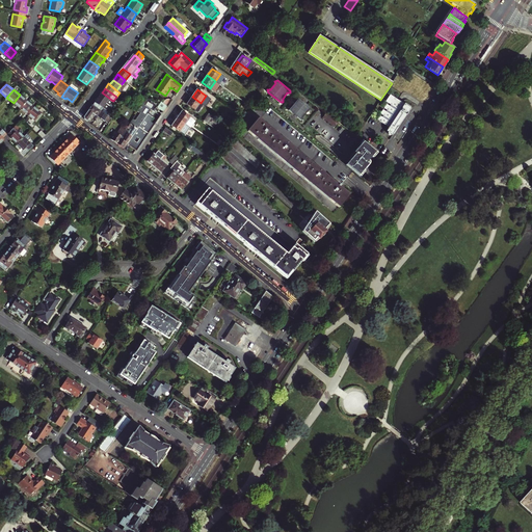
[(102,92),(99,97),(106,103),(110,99),(102,92)]
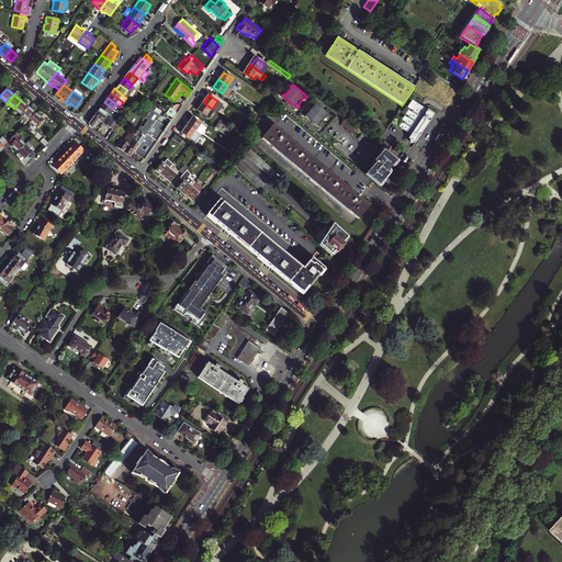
[(21,100),(14,109),(22,115),(29,107),(21,100)]
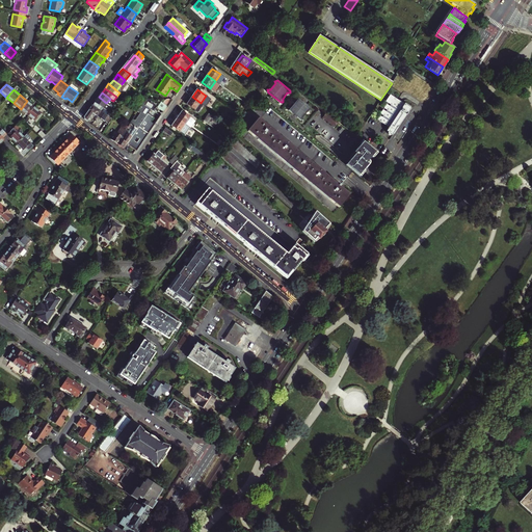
[(403,118),(404,116),(403,115),(404,114),(405,115),(410,107),(405,103),(404,104),(390,95),(386,101),(391,105),(390,106),(387,104),(383,108),(387,110),(386,112),(382,110),(380,113),(383,115),(382,117),(379,115),(376,120),(389,127),(387,130),(389,131),(388,132),(388,133),(389,134),(389,135),(390,135),(392,135),(397,127),(396,127),(402,117),(403,118)]
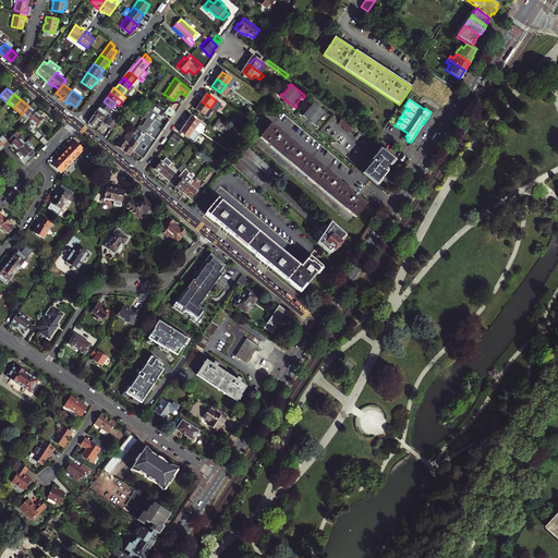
[(111,108),(104,101),(99,107),(108,112),(110,110),(111,108)]
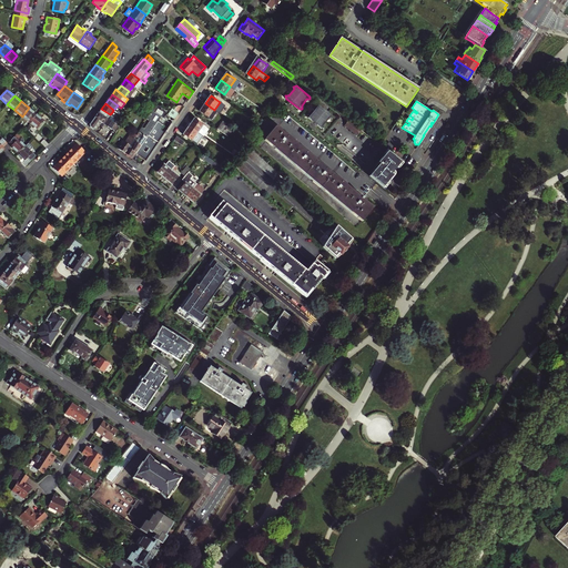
[(214,110),(205,103),(200,111),(209,118),(209,117),(212,119),(217,112),(214,110)]
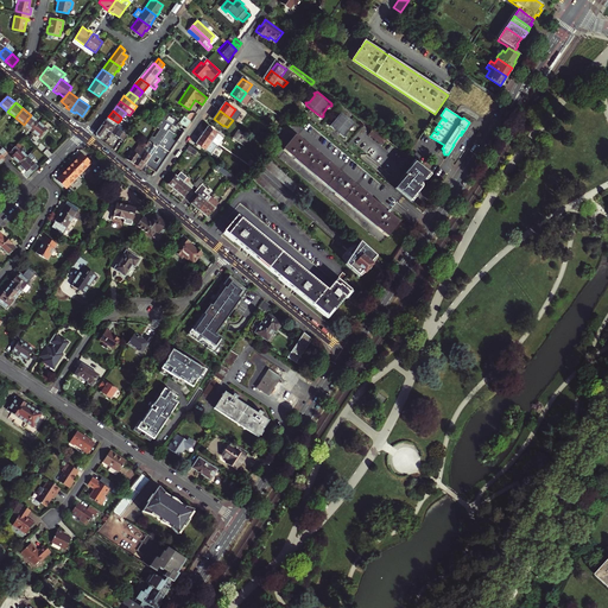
[(356,127),(355,124),(342,113),(339,113),(340,116),(334,124),(330,124),(331,126),(344,138),(348,137),(348,134),(353,127),(356,127)]
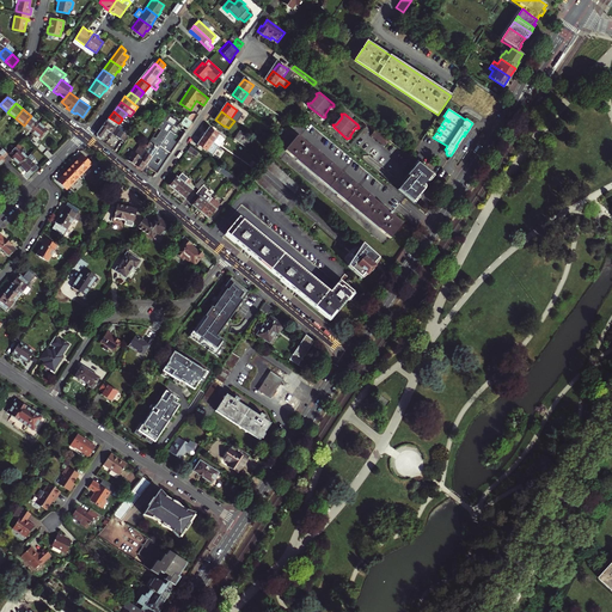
[(31,116),(24,126),(31,133),(40,123),(31,116)]
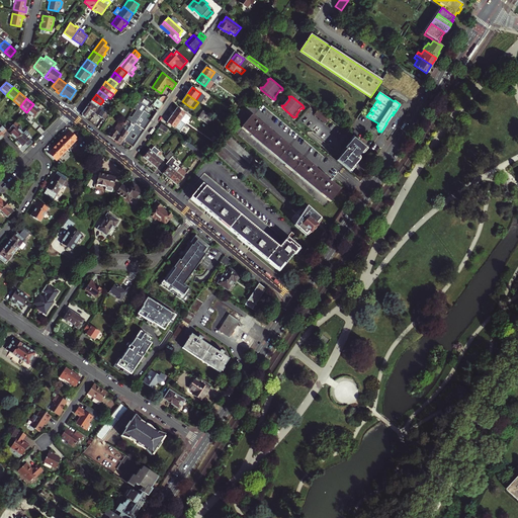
[(159,107),(163,102),(158,98),(154,103),(159,107)]
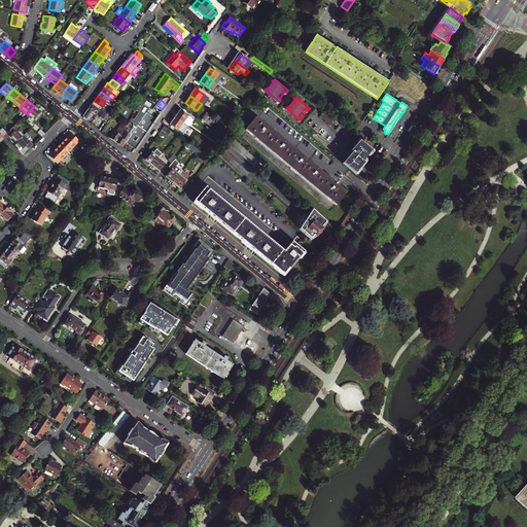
[(83,118),(85,119),(92,111),(96,114),(102,106),(94,101),(83,115),(83,118)]
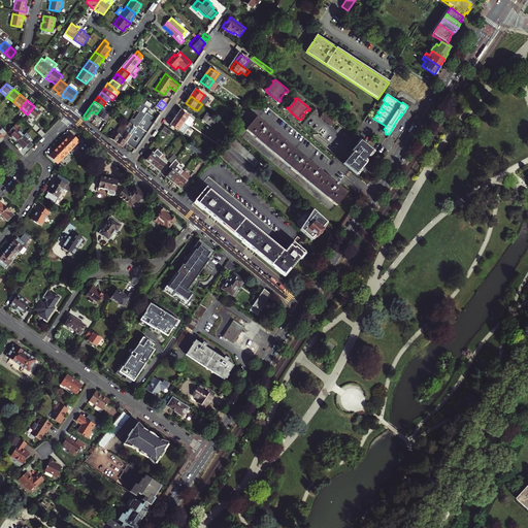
[(143,104),(140,109),(145,113),(146,112),(150,108),(143,104)]
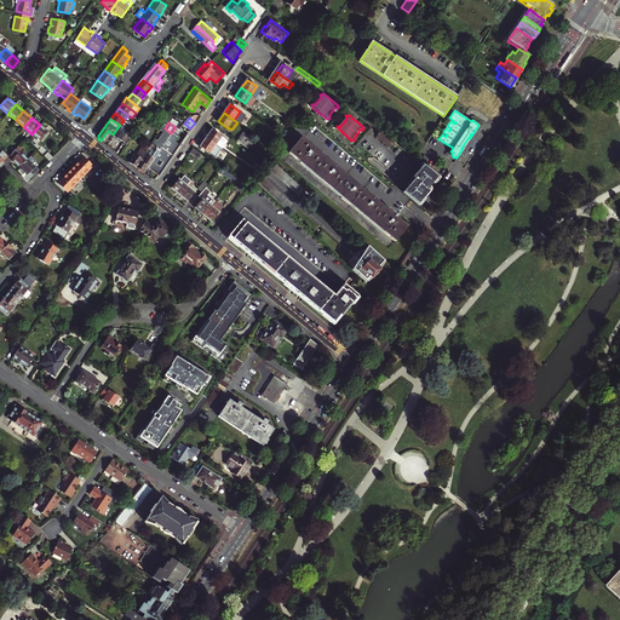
[(40,125),(32,135),(40,141),(47,131),(40,125)]
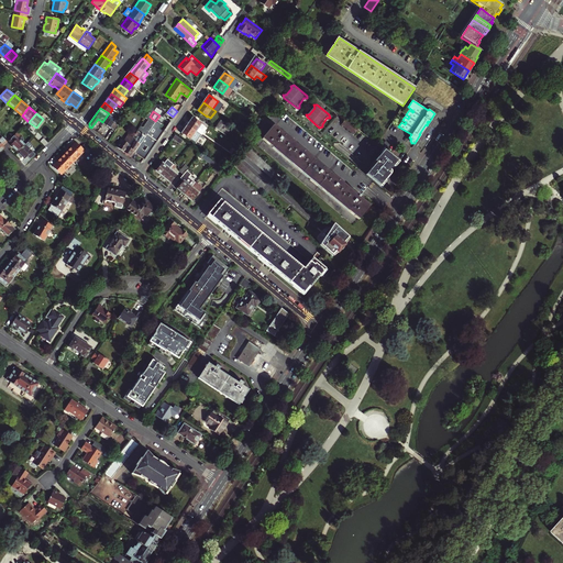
[(109,113),(102,122),(114,131),(121,122),(109,113)]
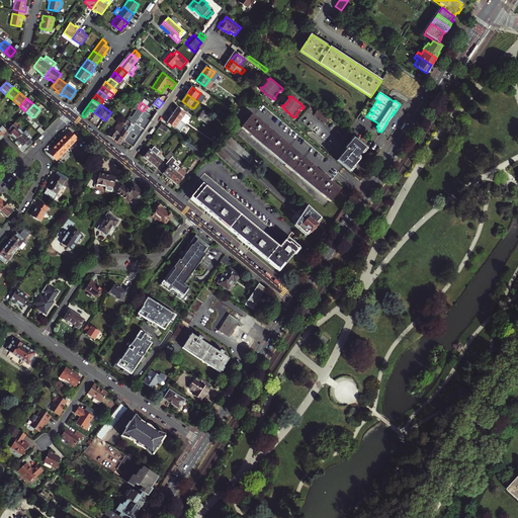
[(137,106),(124,122),(112,139),(120,146),(124,141),(133,147),(150,120),(141,113),(143,111),(138,107),(137,106)]
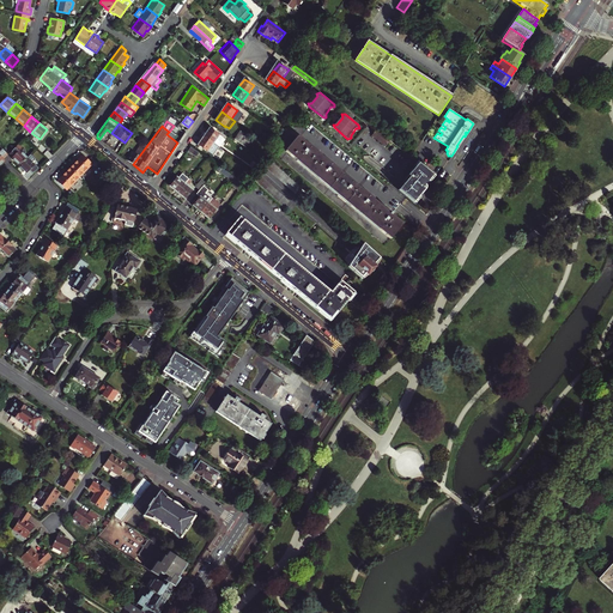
[(204,137),(217,145),(223,138),(210,128),(204,137)]
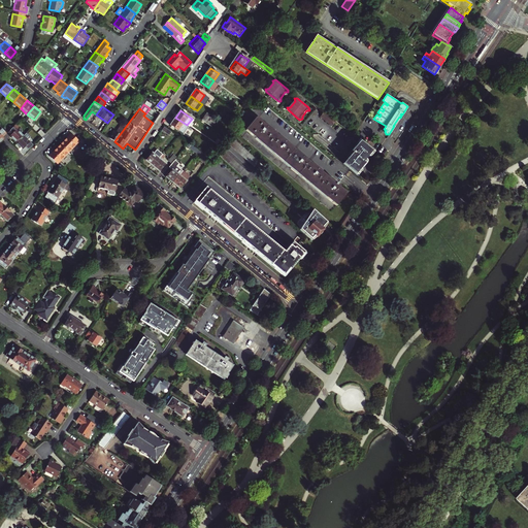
[(335,121),(325,112),(321,117),(332,125),(335,121)]
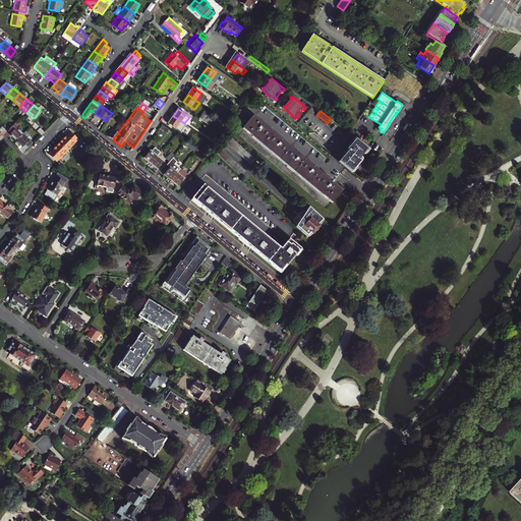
[(206,112),(200,119),(211,126),(216,118),(206,112)]
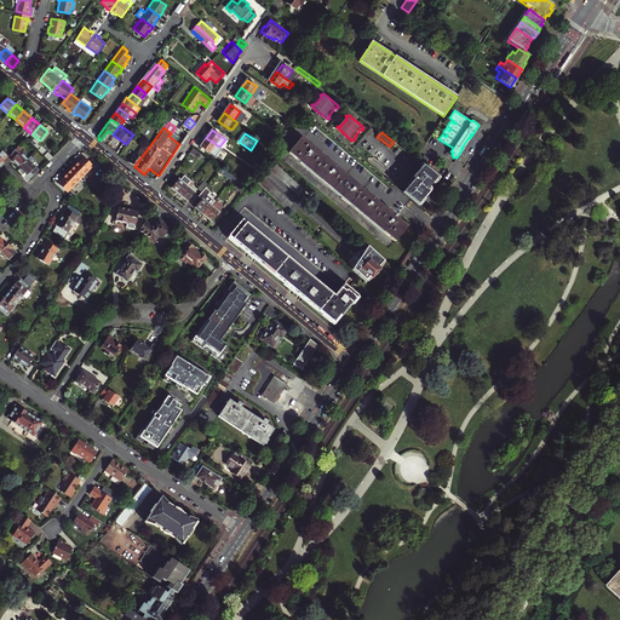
[(290,153),(394,240),(395,241),(407,225),(302,137),(290,153)]
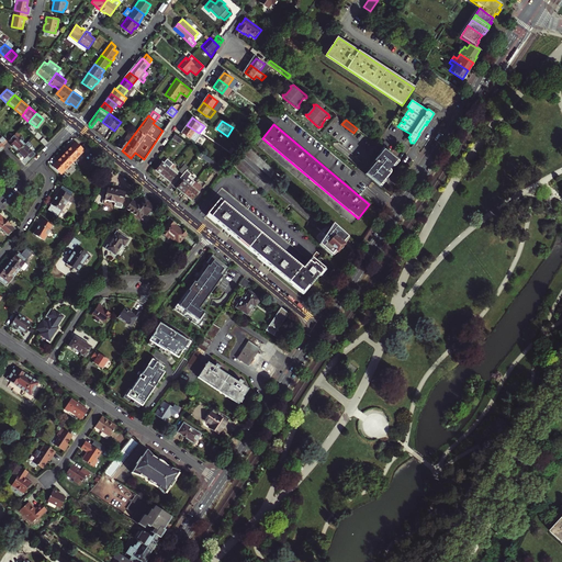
[(122,138),(116,146),(122,150),(135,133),(130,130),(123,139),(122,138)]
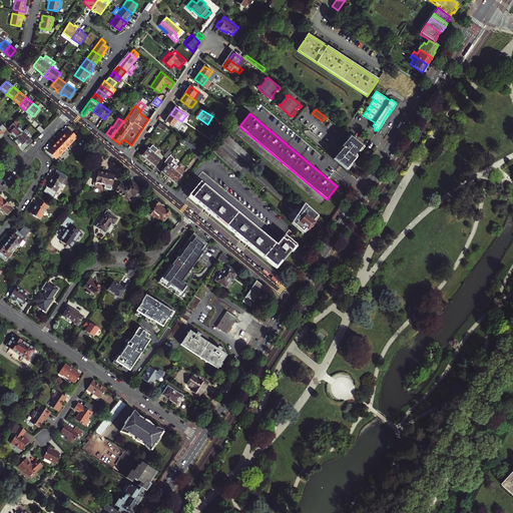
[(10,131),(16,138),(23,130),(17,124),(19,122),(16,120),(8,128),(11,130),(10,131)]
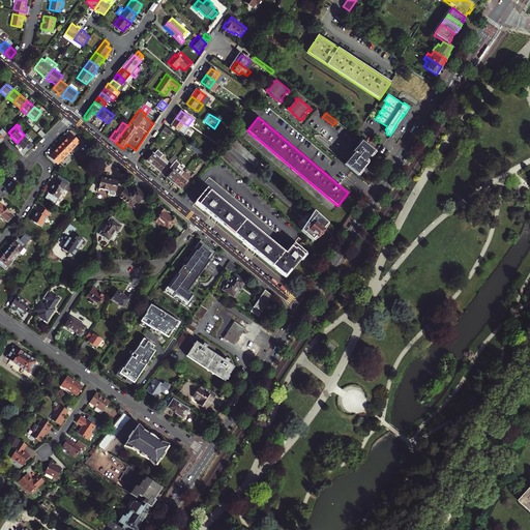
[(172,133),(165,127),(162,130),(170,136),(172,133)]
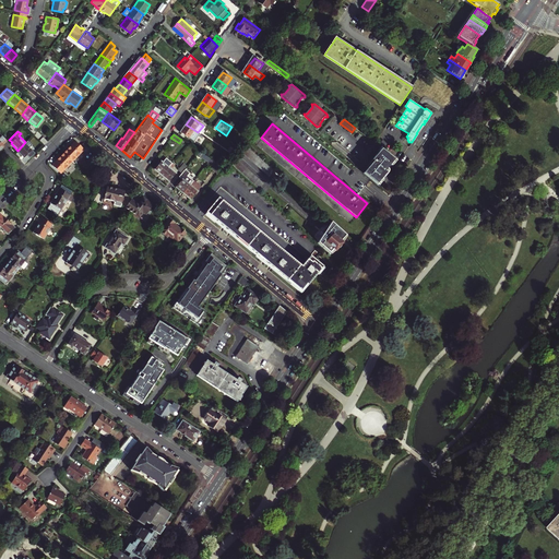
[(25,142),(18,151),(25,157),(33,150),(25,142)]
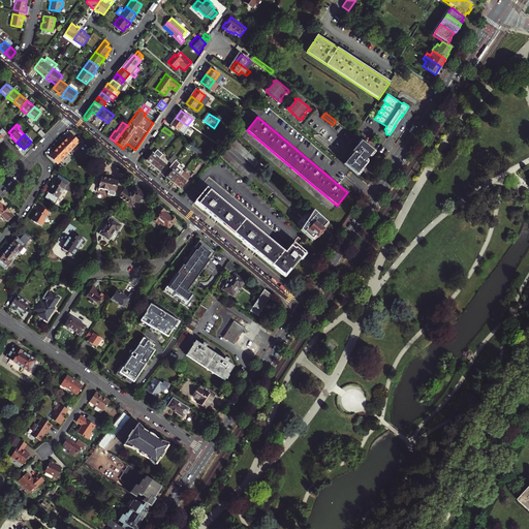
[(60,145),(68,153),(80,143),(71,134),(60,145)]
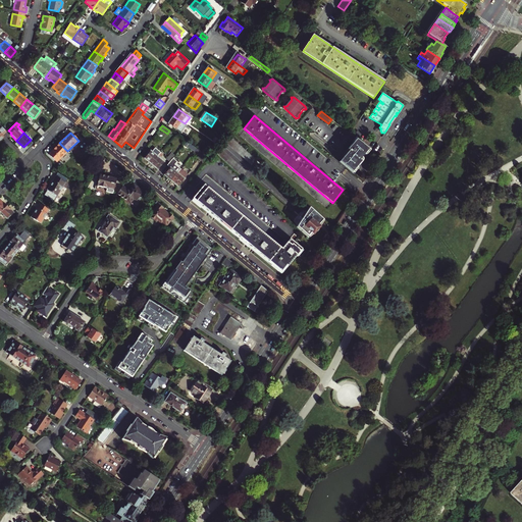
[(227,143),(243,157),(245,159),(252,166),(257,160),(238,142),(232,138),(227,143)]
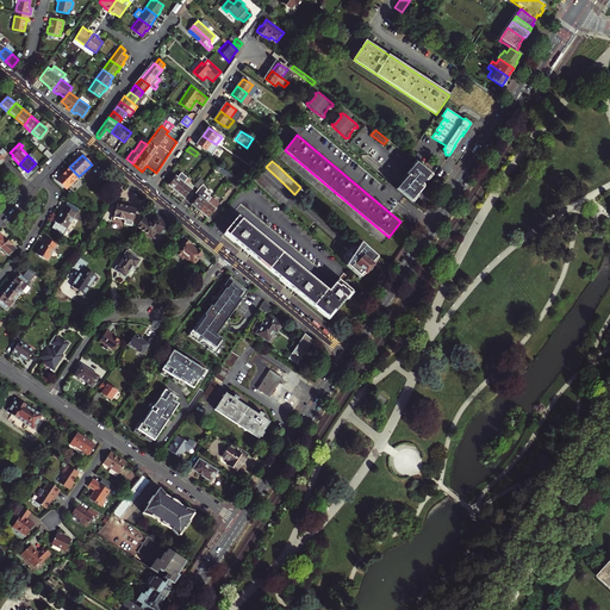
[(415,161),(397,190),(414,205),(433,174),(415,161)]
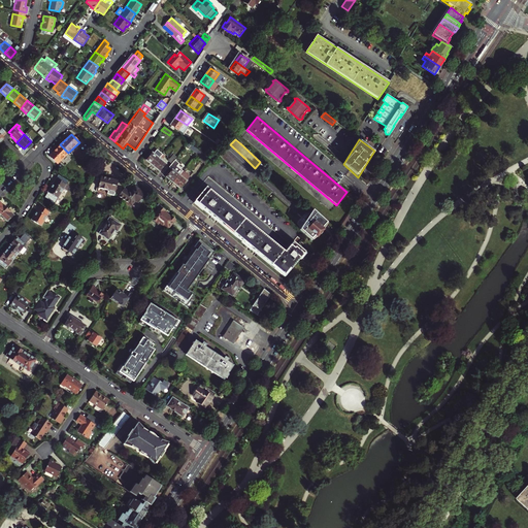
[(68,153),(60,144),(48,156),(57,164),(68,153)]
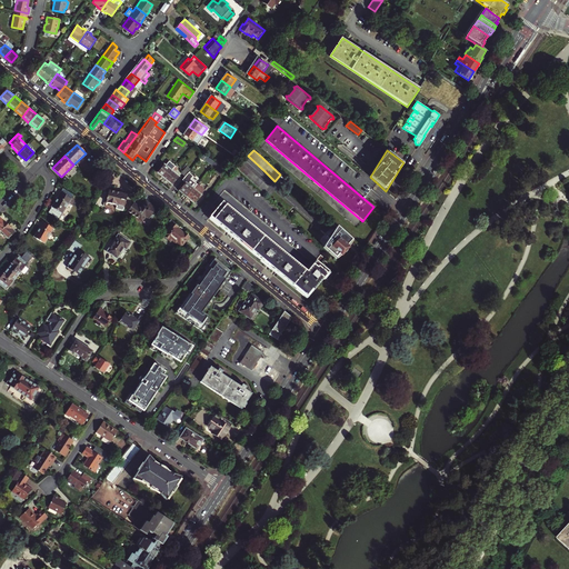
[(216,161),(211,167),(217,171),(216,173),(221,177),(227,169),(216,161)]
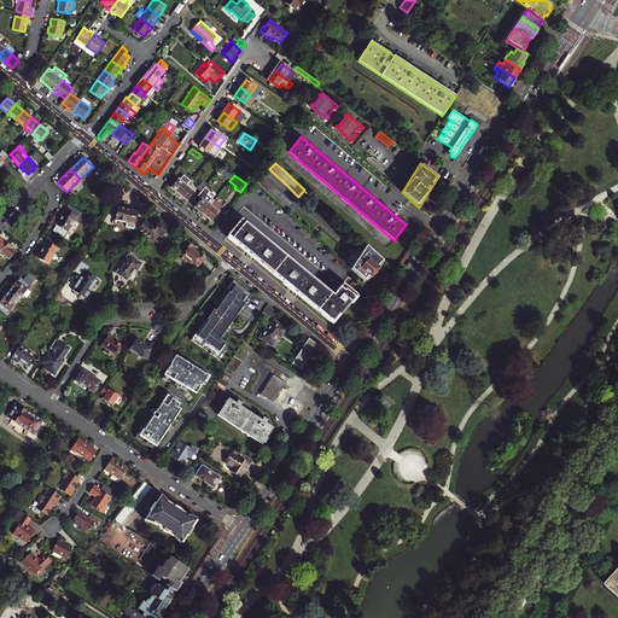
[(292,204),(278,191),(274,187),(262,178),(257,184),(286,210),(292,204)]
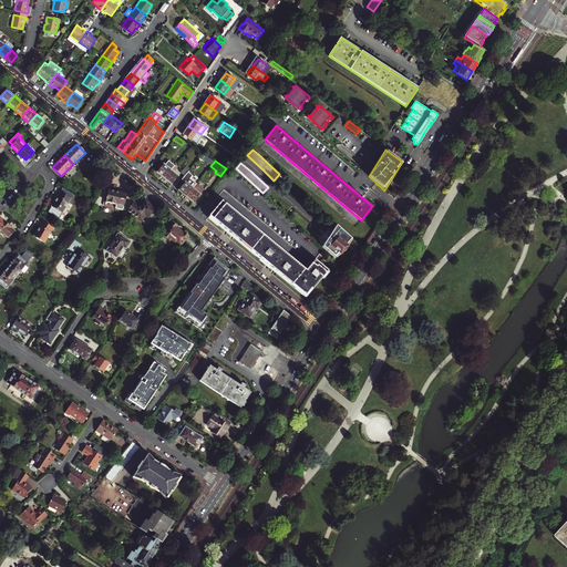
[(165,178),(172,169),(164,164),(157,172),(165,178)]
